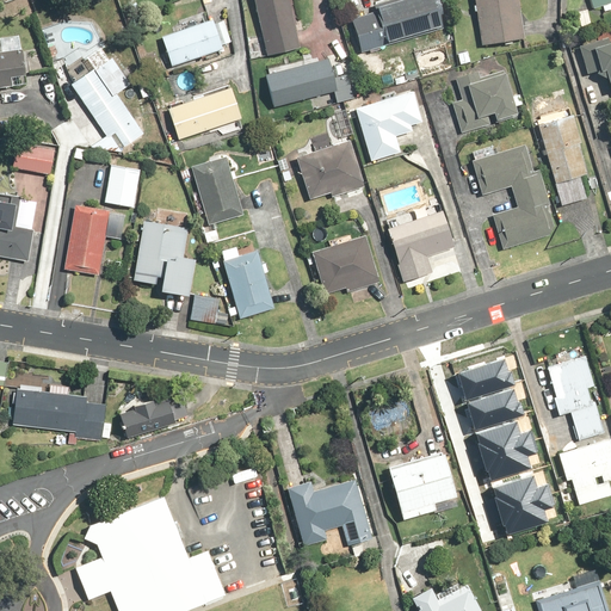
[(302,47),(292,0),(257,0),(269,54),(302,47)]
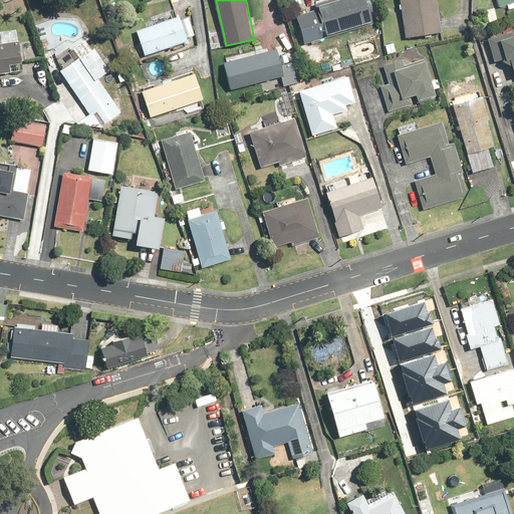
[(367,0),(320,0),(315,2),(316,5),(296,12),(307,44),(374,22),(367,0)]
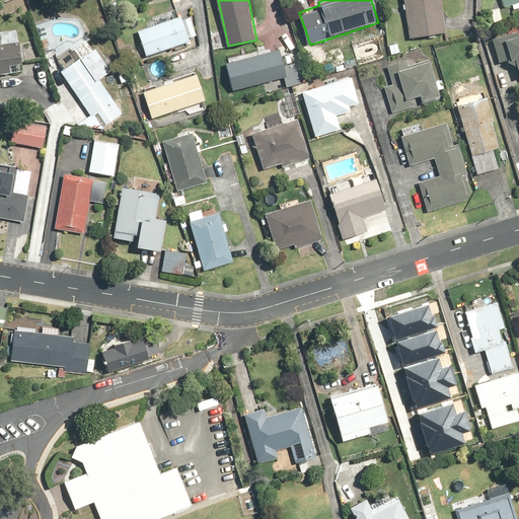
[(405,0),(412,39),(448,33),(444,0),(405,0)]
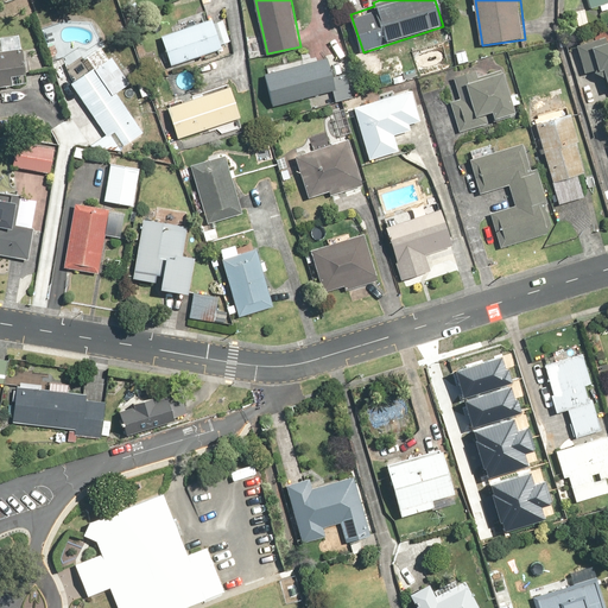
[(607,0),(586,0),(590,10),(601,5),(603,12),(607,10),(607,0)]
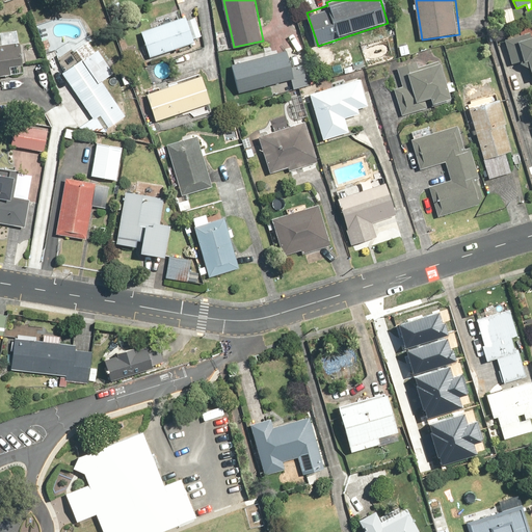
[(197,18),(190,20),(189,18),(143,31),(152,57),(197,43),(196,40),(204,37),(197,18)]
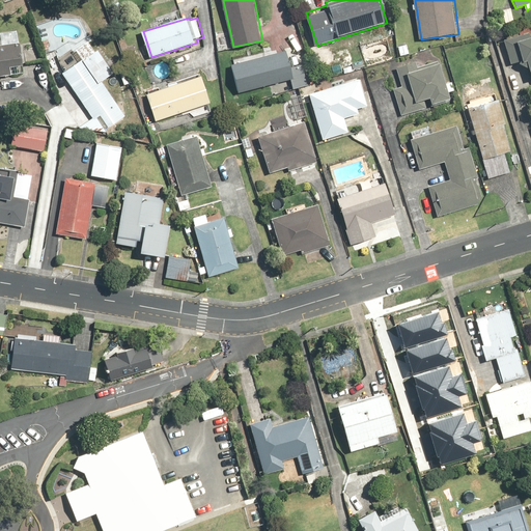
[(24,45),(21,45),(20,30),(2,32),(3,40),(0,40),(0,103),(1,104),(0,93),(0,76),(22,75),(22,66),(26,66),(24,45)]
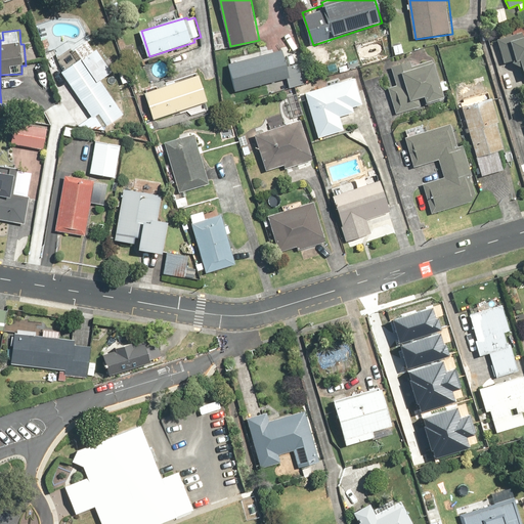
[(523,61),(523,62),(523,38),(514,42),(519,62),(523,61)]
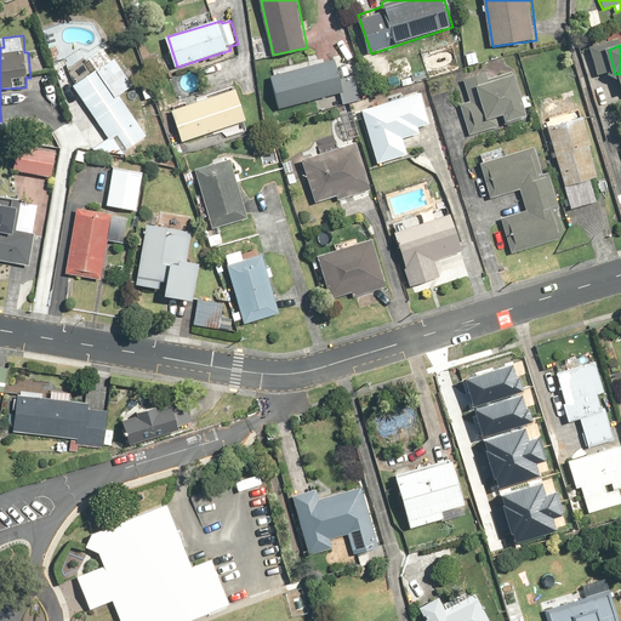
[(125,154),(129,152),(149,137),(121,96),(138,84),(119,56),(113,61),(103,47),(89,57),(97,70),(70,89),(79,100),(83,97),(110,138),(92,151),(125,154)]
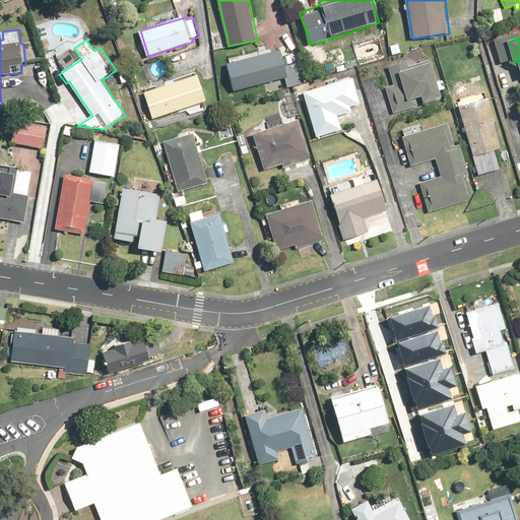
[(281,51),(263,55),(262,50),(231,57),(233,62),(230,63),(236,90),(275,81),(276,87),(287,85),(288,88),(303,85),(298,63),(284,66),(281,51)]
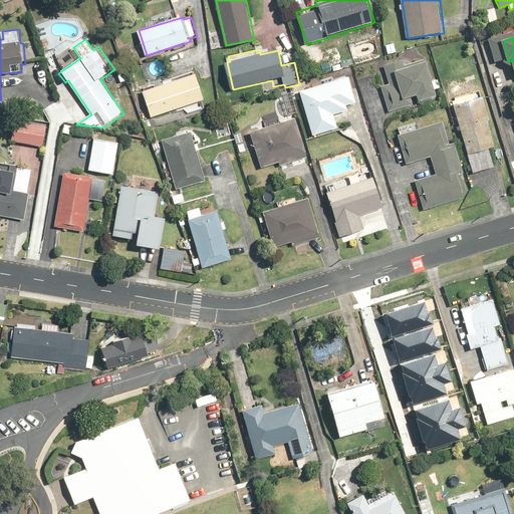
[(435,79),(430,60),(416,64),(415,62),(407,65),(406,60),(386,65),(391,82),(381,85),(390,113),(409,107),(407,100),(419,96),(421,103),(439,98),(437,89),(441,88),(439,78),(435,79)]
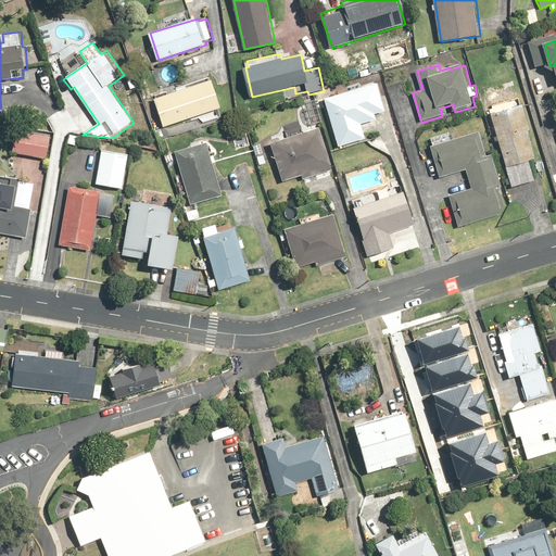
[(155,98),(165,126),(223,108),(213,79),(155,98)]
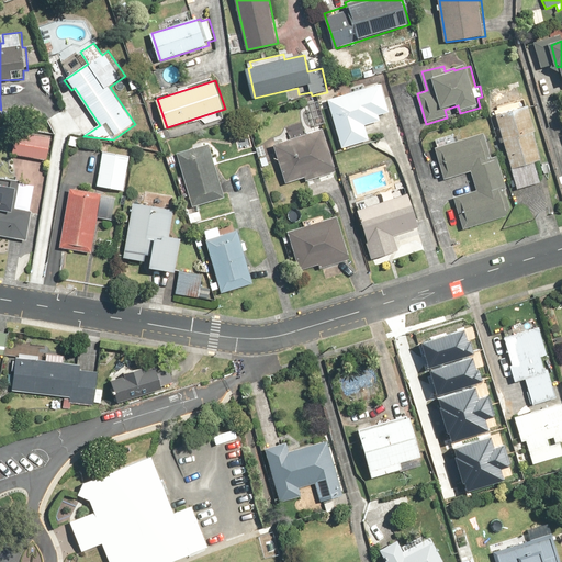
[(383,83),(329,99),(343,148),(371,139),(367,125),(382,121),(380,115),(391,112),(383,83)]
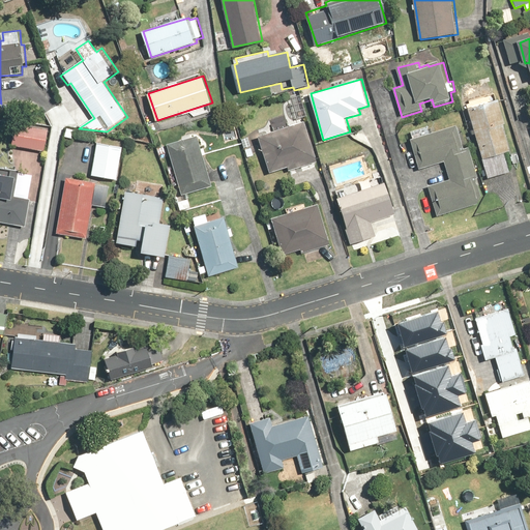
[(504,124),(507,123),(500,99),(469,109),(490,178),(511,172),(505,152),(512,151),(504,124)]
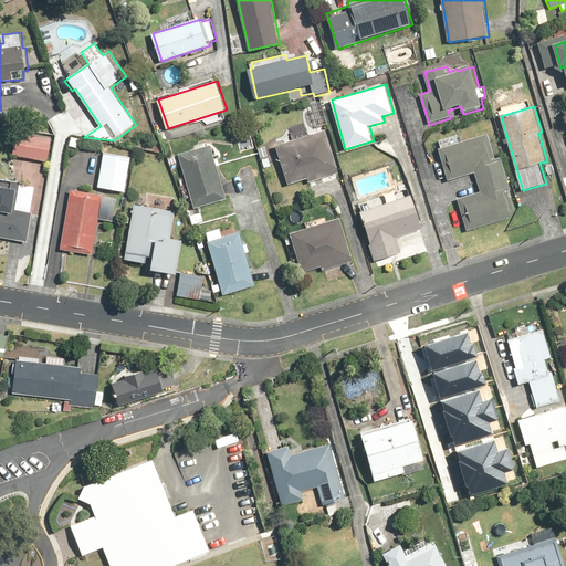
[(308,178),(311,184),(341,174),(326,129),(278,146),(291,185),(308,178)]
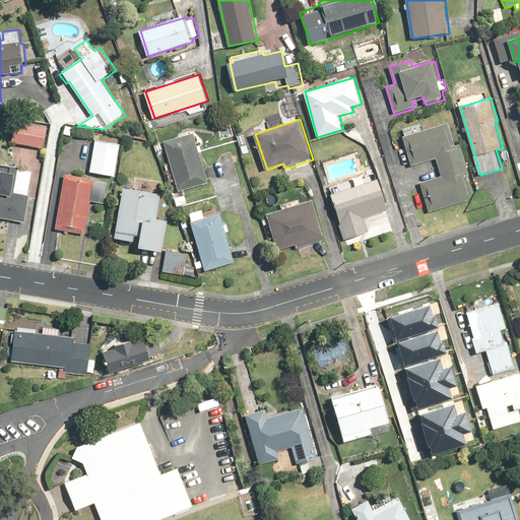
[(476,197),(468,176),(472,175),(461,143),(457,144),(449,121),(425,130),(421,123),(404,129),(406,136),(403,137),(413,167),(436,158),(442,175),(419,183),(430,213),(476,197)]
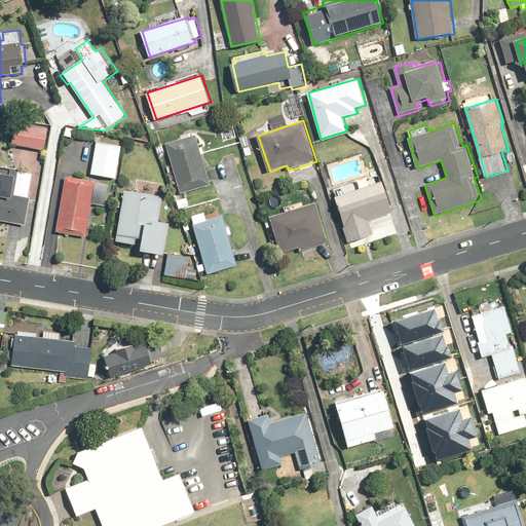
[(50,127),(14,123),(12,146),(47,150),(50,127)]
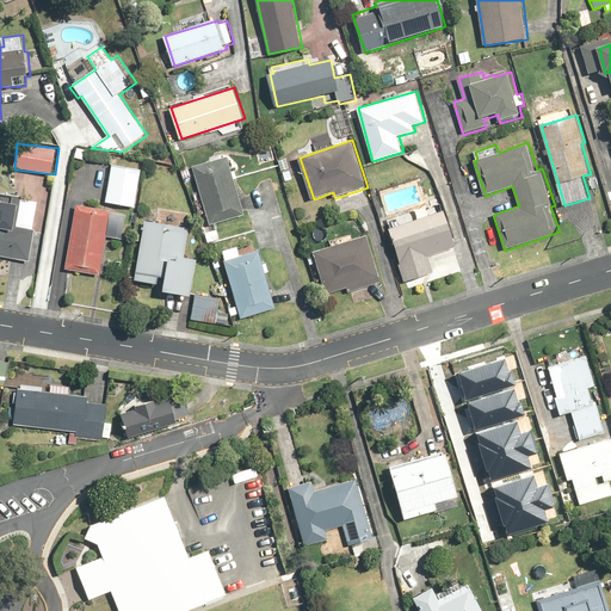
[(247,216),(228,156),(192,167),(213,227),(247,216)]
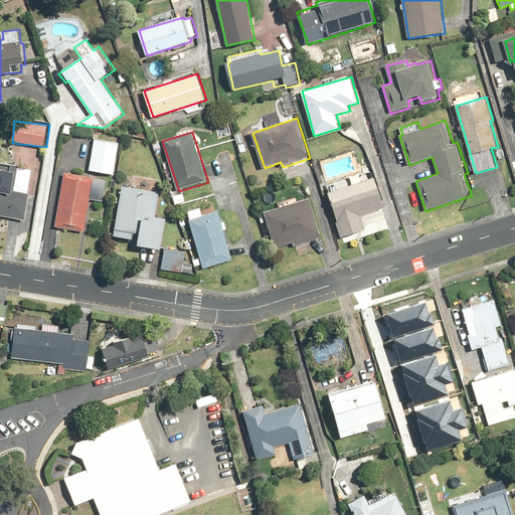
[(116,176),(121,143),(95,139),(90,172),(116,176)]
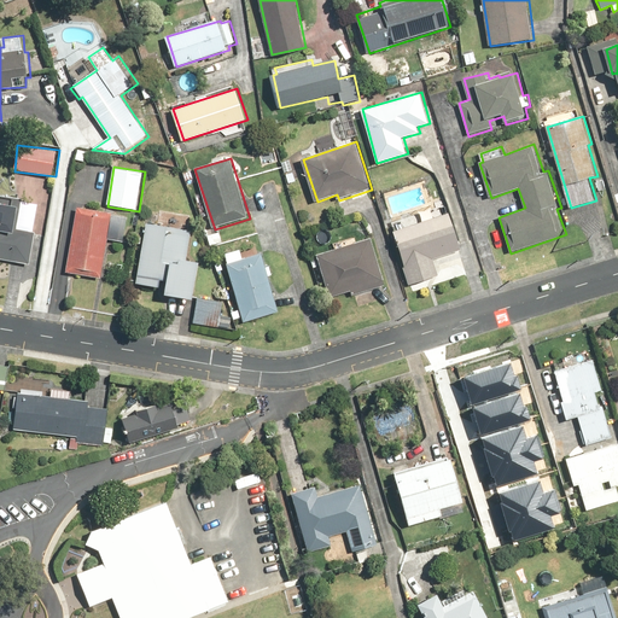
[(22,198),(15,197),(0,194),(0,260),(33,266),(39,232),(30,231),(33,213),(33,211),(33,210),(33,209),(33,208),(31,207),(31,205),(31,204),(30,204),(30,203),(29,203),(29,202),(28,202),(28,200),(27,200),(25,199),(24,199),(23,199),(23,198),(22,198)]
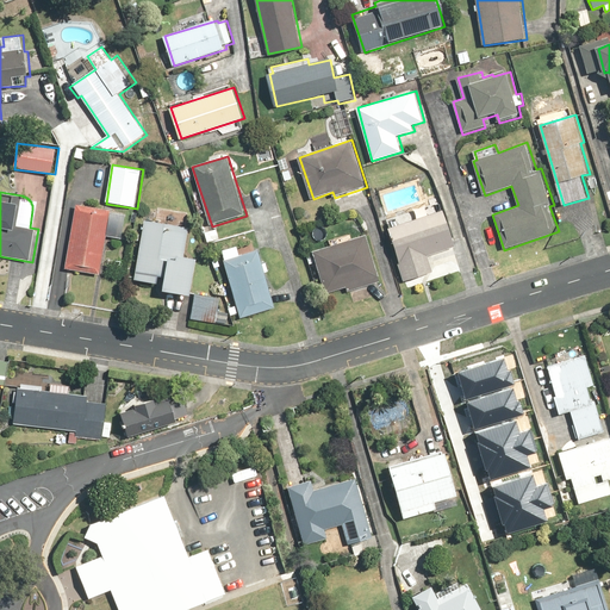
[(124,238),(128,213),(75,205),(66,271),(101,275),(107,236),(124,238)]
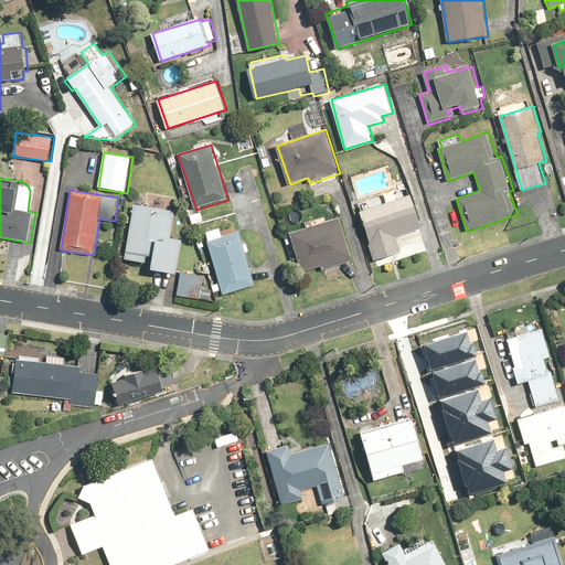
[(426,230),(414,193),(398,199),(396,191),(383,195),(385,203),(359,212),(375,262),(404,252),(400,238),(426,230)]
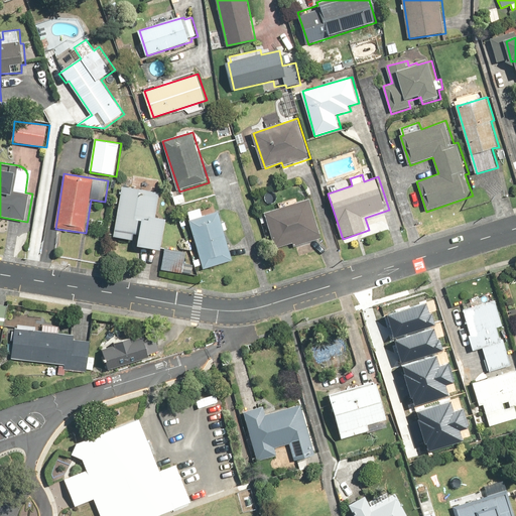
[(115,237),(141,241),(140,247),(163,250),(168,218),(157,217),(161,192),(157,191),(159,182),(133,177),(132,187),(123,186),(115,237)]
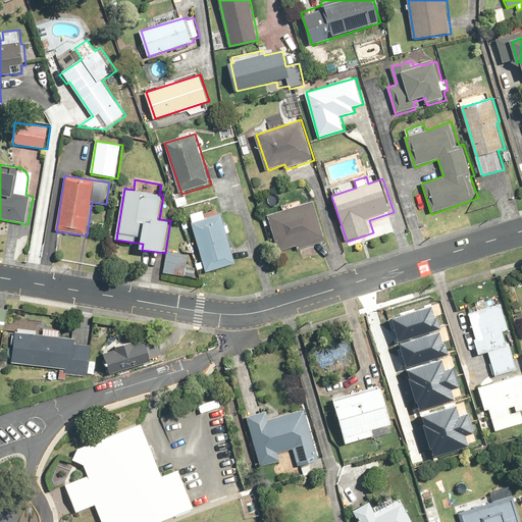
[(314,201),(298,206),(295,198),(285,201),(288,209),(269,215),(280,252),(297,247),(298,251),(327,241),(314,201)]
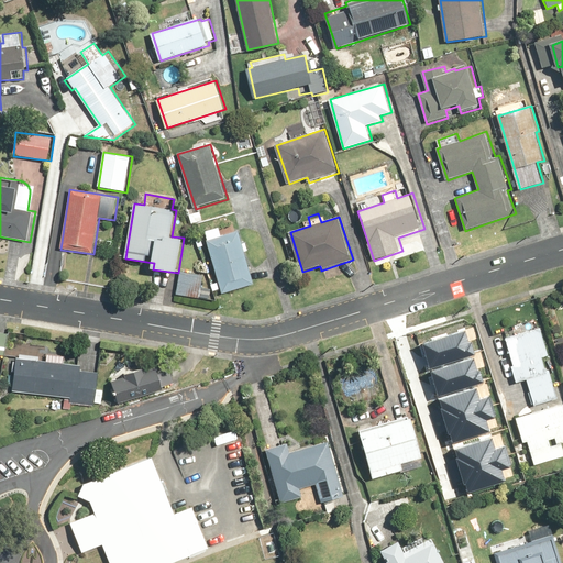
[(233,223),(206,231),(223,296),(256,287),(241,232),(235,233),(233,223)]
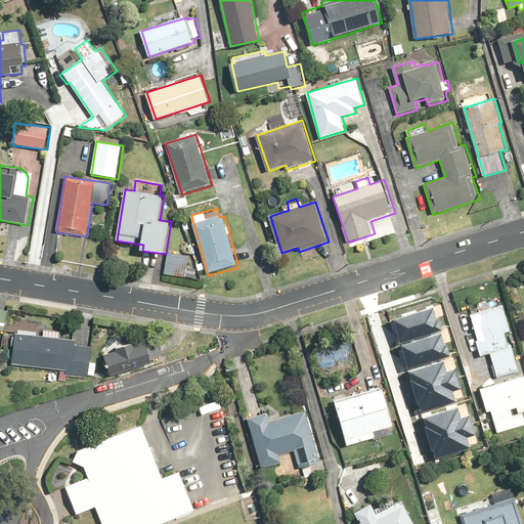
[(195,279),(198,269),(190,268),(191,256),(167,253),(167,254),(164,274),(195,279)]
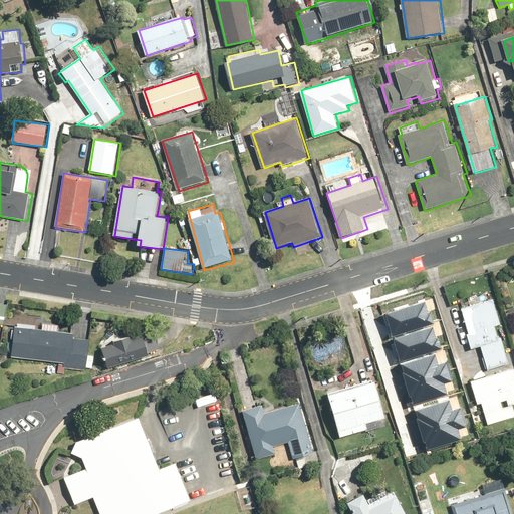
[(462,306),(472,349),(482,346),(487,369),(510,363),(504,337),(499,338),(496,325),(501,324),(495,298),(462,306)]
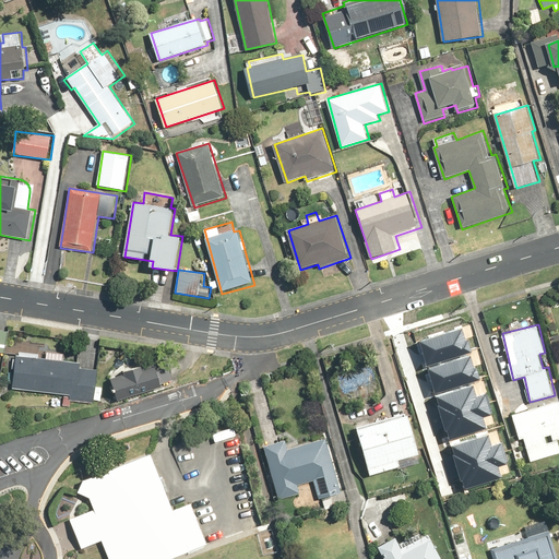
[(0,351),(7,352),(9,330),(0,328),(0,351)]
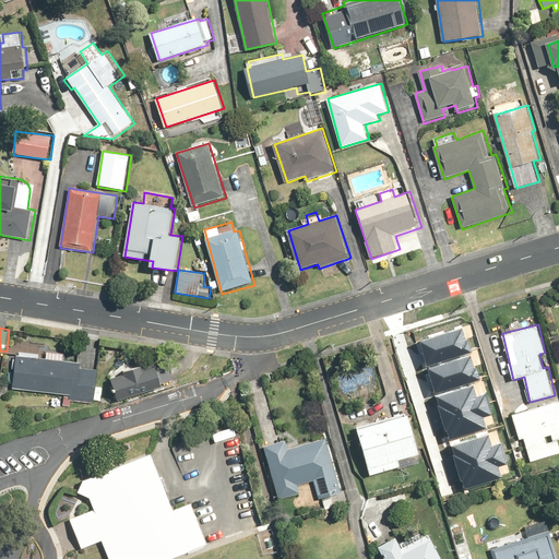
[(419,343),(426,367),(472,353),(467,340),(465,341),(462,330),(419,343)]
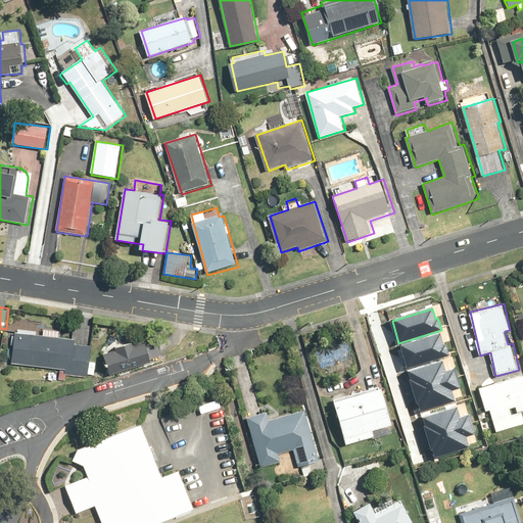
[(45,329),(44,335),(15,332),(12,364),(60,369),(59,380),(66,381),(67,376),(89,378),(90,375),(96,375),(97,362),(91,361),(92,346),(77,344),(77,338),(61,336),(61,330),(45,329)]
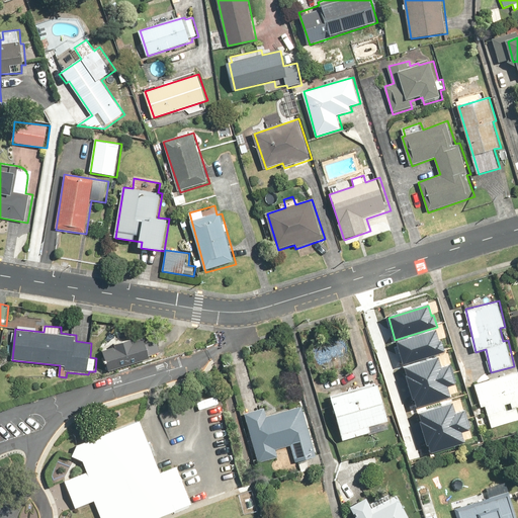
[(397,343),(403,365),(445,352),(441,340),(439,341),(436,331),(397,343)]
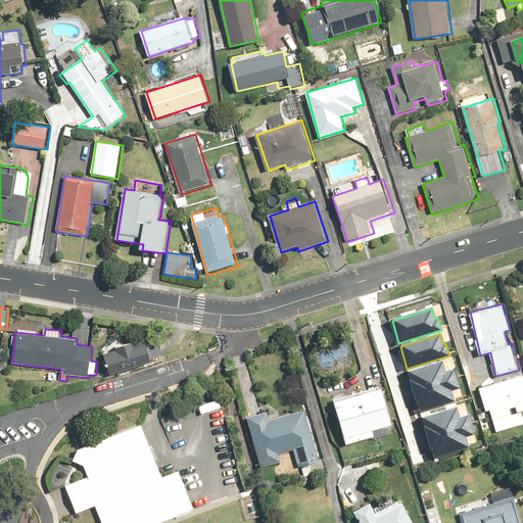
[(134,340),(116,345),(117,349),(103,353),(109,374),(154,361),(148,342),(136,346),(134,340)]
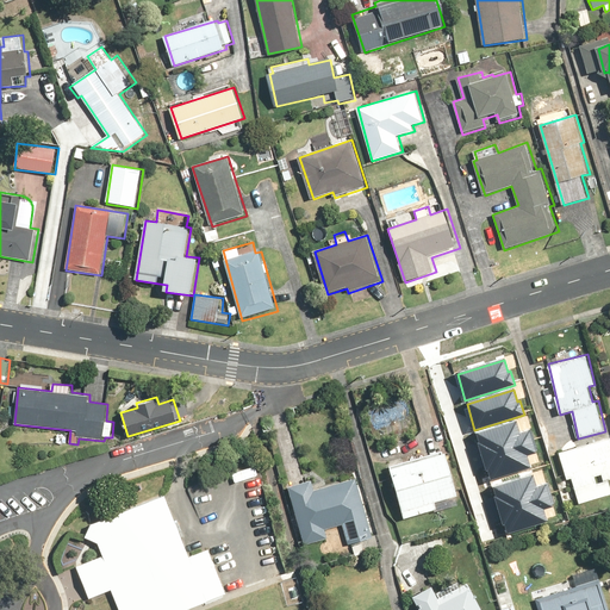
[(475,433),(483,458),(533,442),(529,430),(521,433),(516,421),(475,433)]
